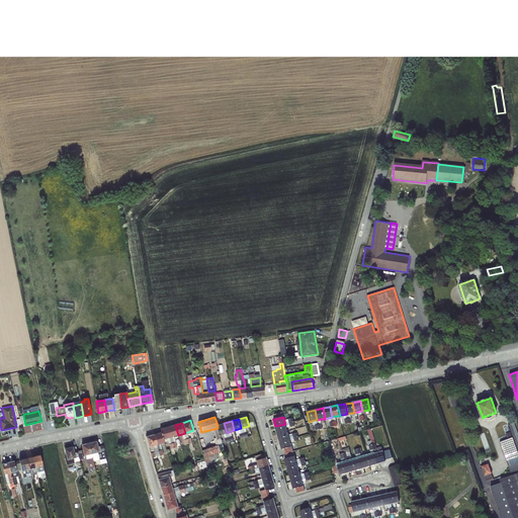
[(218,427),(218,428),(220,435),(224,434),(227,433),(224,423),(218,425),(218,427)]
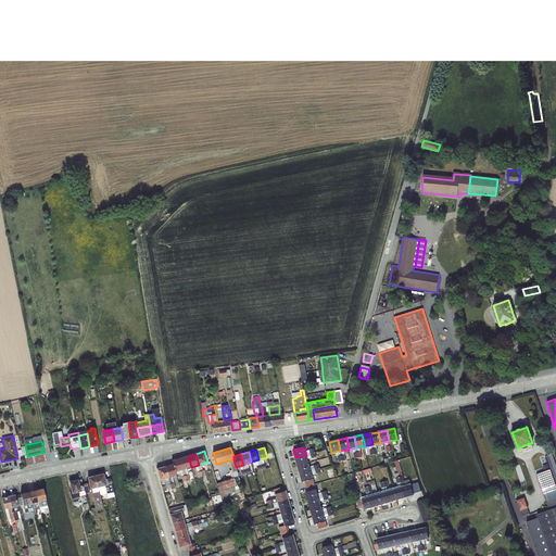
[(555,555),(555,467),(552,454),(545,457),(548,469),(536,474),(550,510),(536,515),(538,517),(527,521),(539,555),(551,555),(552,555),(551,555),(555,555)]
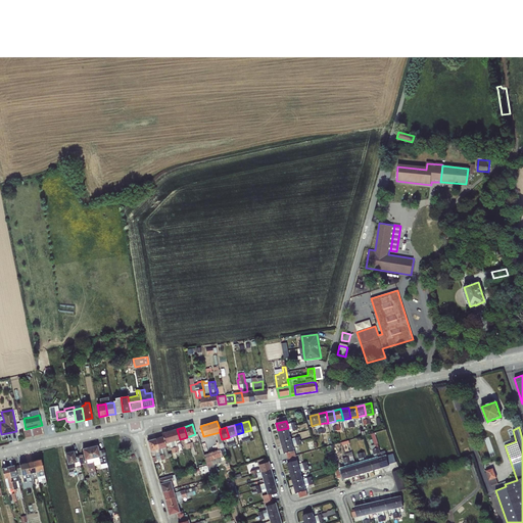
[(288,428),(278,430),(280,438),(290,435),(289,432),(288,428)]
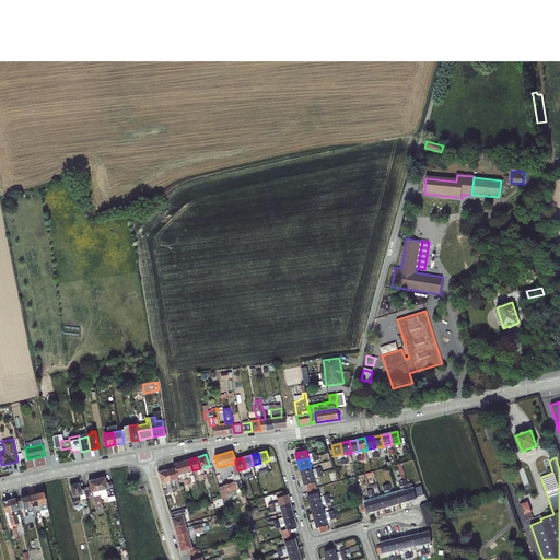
[(189,459),(183,461),(186,471),(193,470),(189,459)]
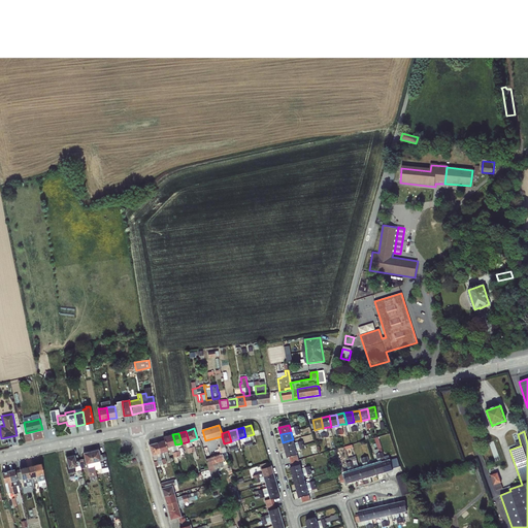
[(163,437),(164,440),(167,448),(175,444),(172,434),(163,437)]
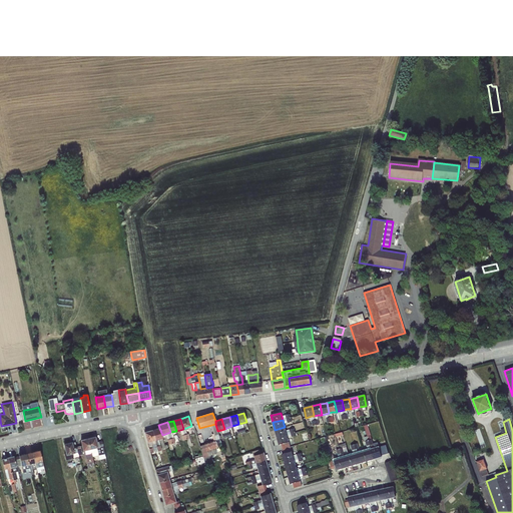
[(285,427),(275,430),(277,438),(287,435),(287,434),(286,431),(285,427)]
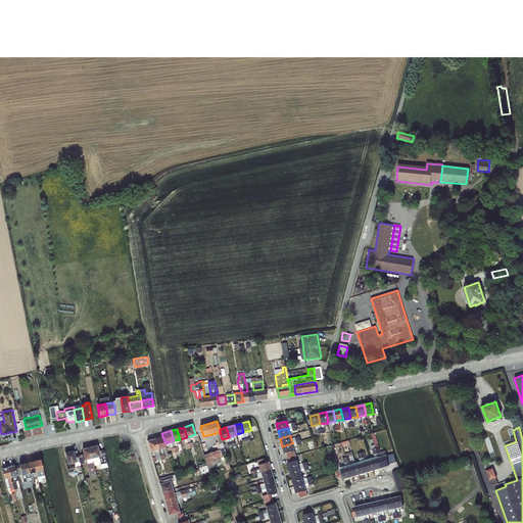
[(162,436),(155,438),(158,448),(161,447),(167,446),(165,443),(162,436)]
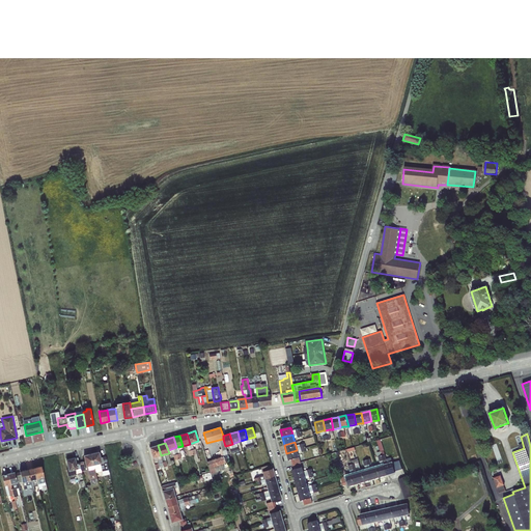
[(158,445),(149,447),(152,458),(161,455),(158,445)]
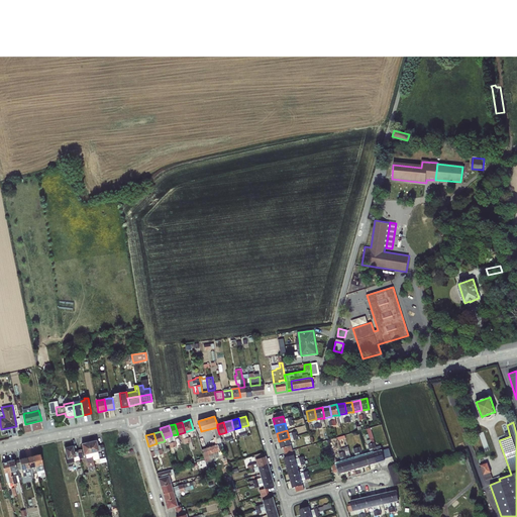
[(289,438),(279,441),(281,448),(284,447),(291,445),(289,439),(289,438)]
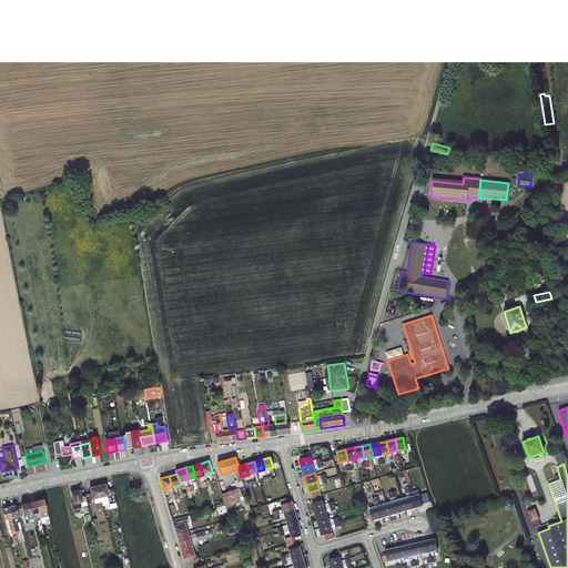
[(98,486),(100,497),(108,496),(109,495),(108,490),(105,484),(98,486)]
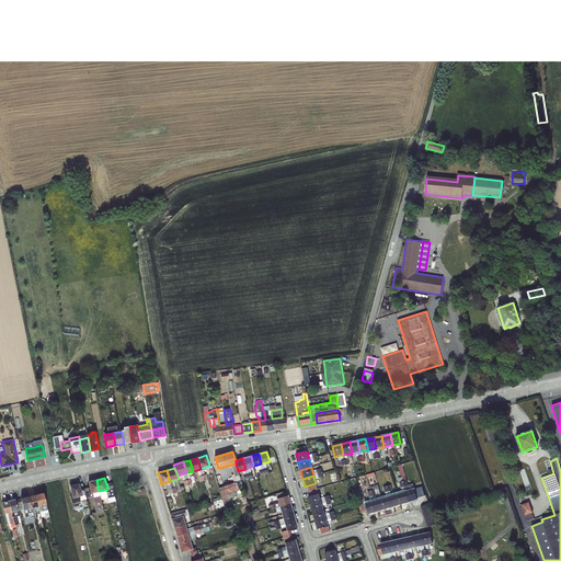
[(90,488),(91,493),(93,492),(99,491),(96,480),(89,482),(90,488)]
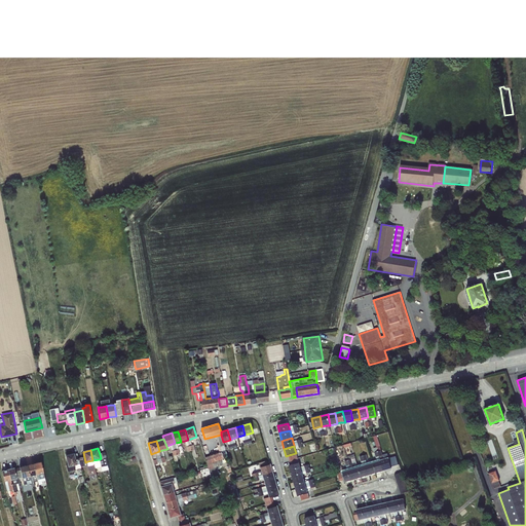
[(159,451),(151,454),(153,460),(156,459),(155,456),(160,454),(159,451)]
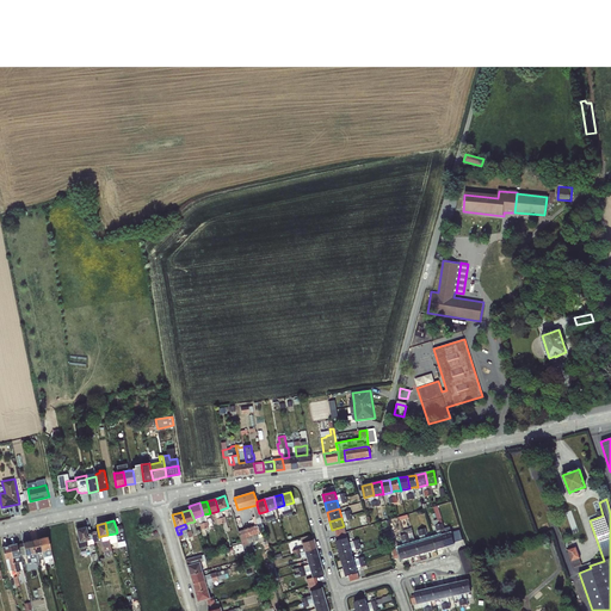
[(259,532),(257,525),(238,531),(242,545),(251,542),(259,539),(257,534),(259,532)]
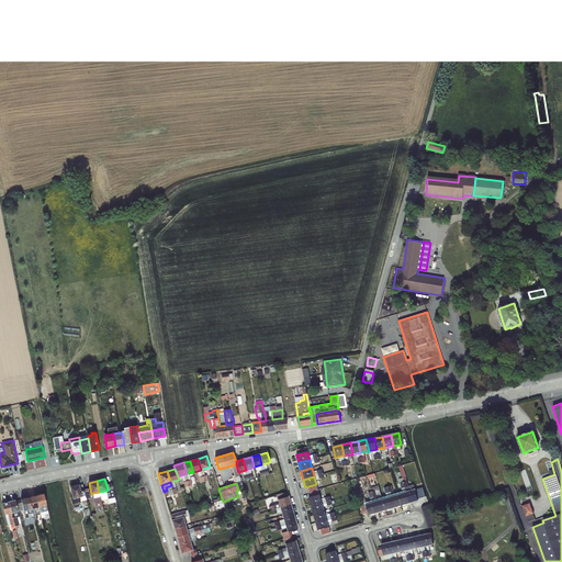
[(79,485),(70,487),(72,496),(72,498),(81,496),(81,497),(86,496),(85,491),(81,492),(79,485)]
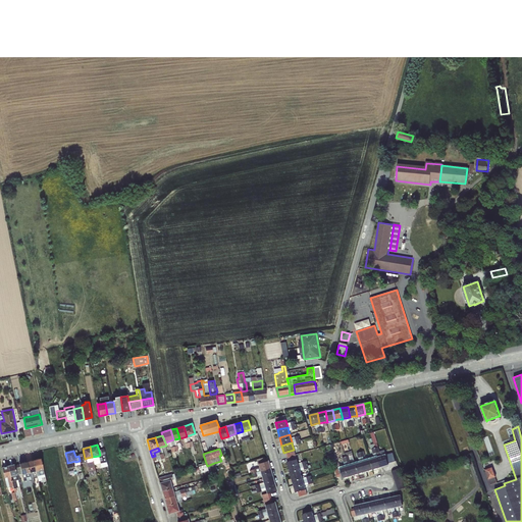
[(99,456),(100,463),(107,462),(105,454),(100,455),(99,456)]
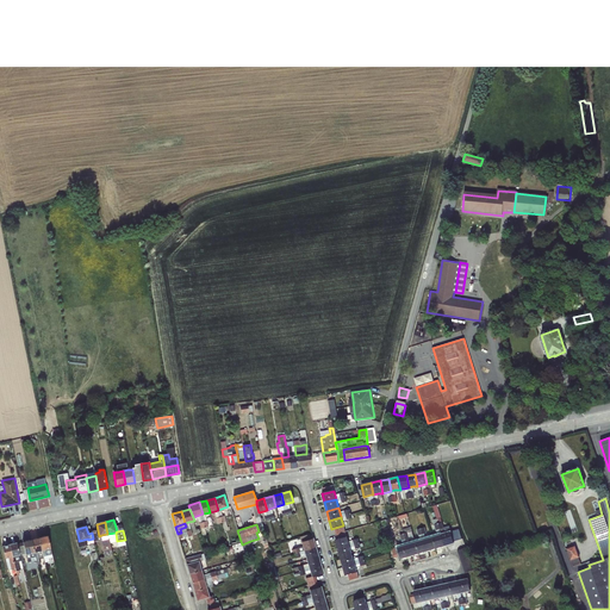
[(409,539),(405,540),(408,545),(415,542),(412,531),(408,533),(409,539)]
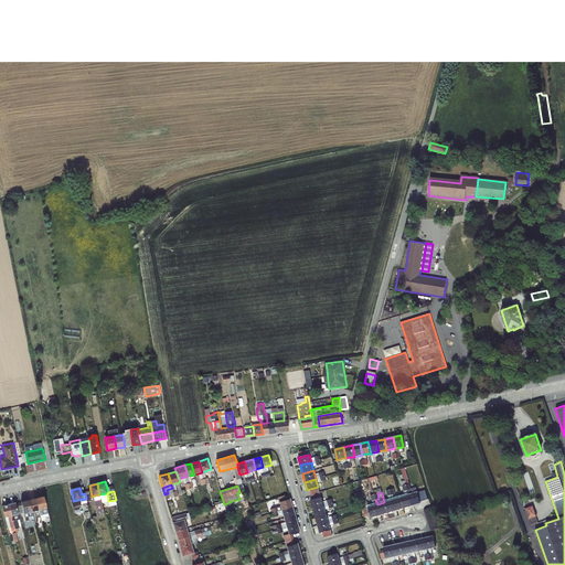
[(413,493),(409,494),(413,505),(420,503),(417,492),(413,493)]
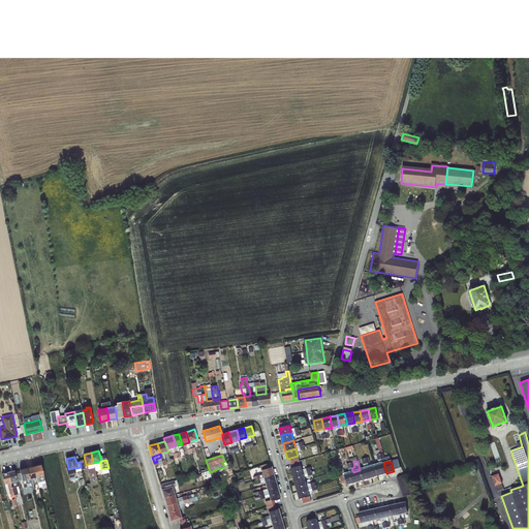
[(94,467),(95,471),(101,469),(100,462),(93,463),(94,467)]
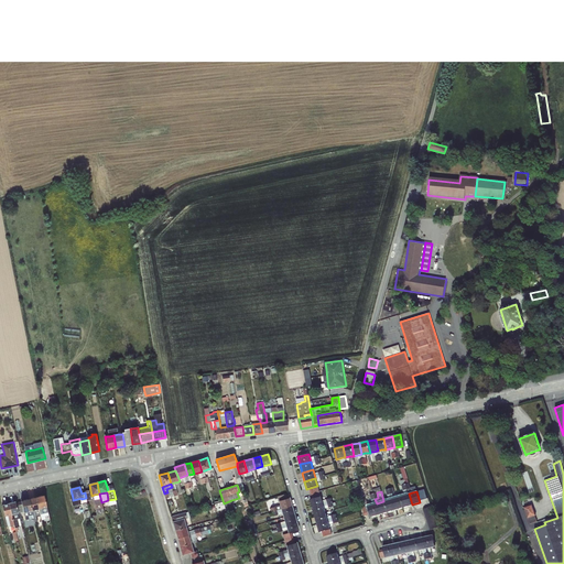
[(100,498),(99,494),(94,495),(97,513),(98,513),(98,516),(100,514),(100,513),(102,512),(101,508),(104,508),(101,502),(100,498)]
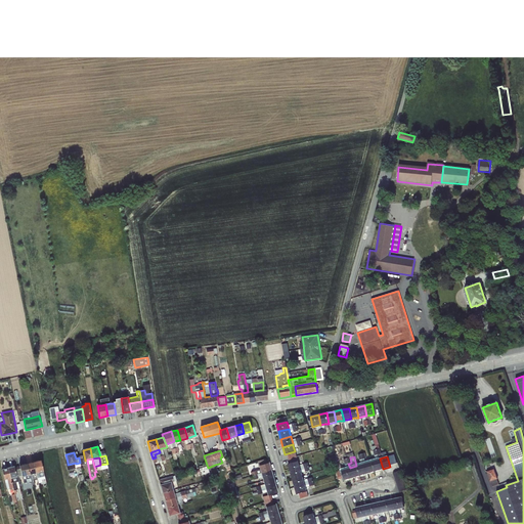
[(376,460),(372,461),(375,471),(383,469),(380,459),(379,459),(376,460)]
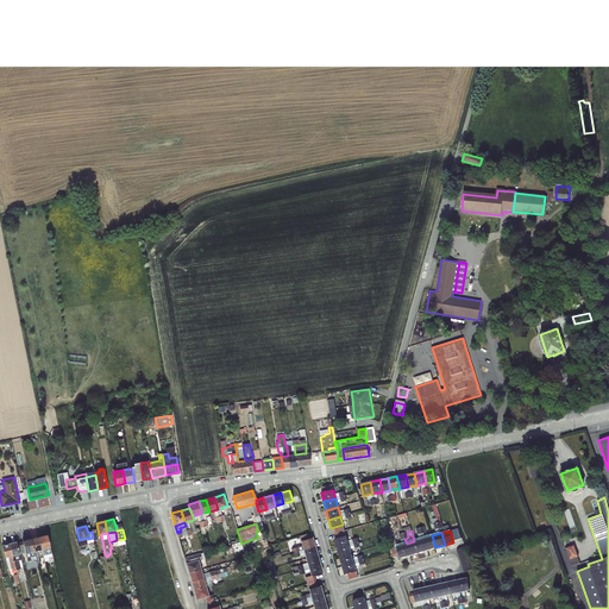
[(48,534),(38,537),(42,550),(50,547),(48,534)]
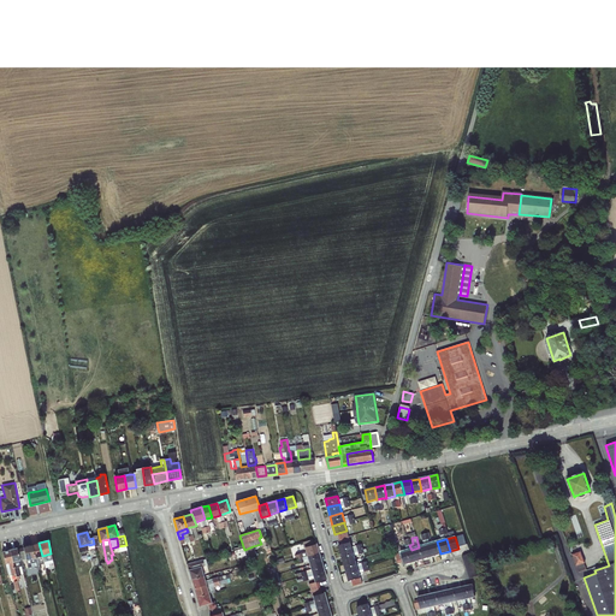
[(431,544),(428,545),(432,556),(440,554),(437,542),(431,544)]
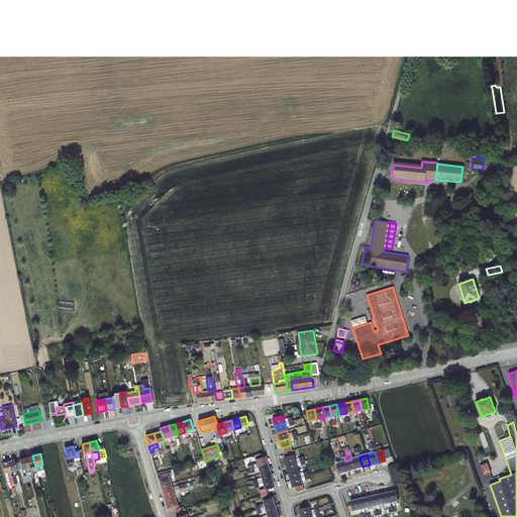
[(32,455),(26,456),(29,468),(35,467),(32,455)]
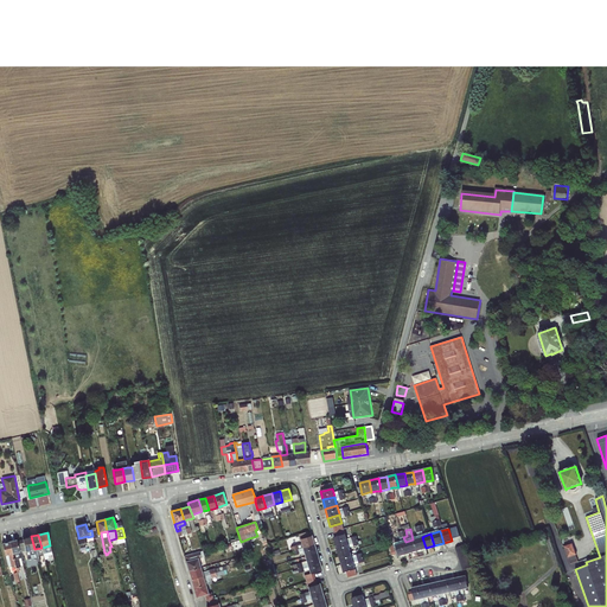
[(346,538),(345,535),(336,537),(333,537),(336,547),(347,543),(346,538)]
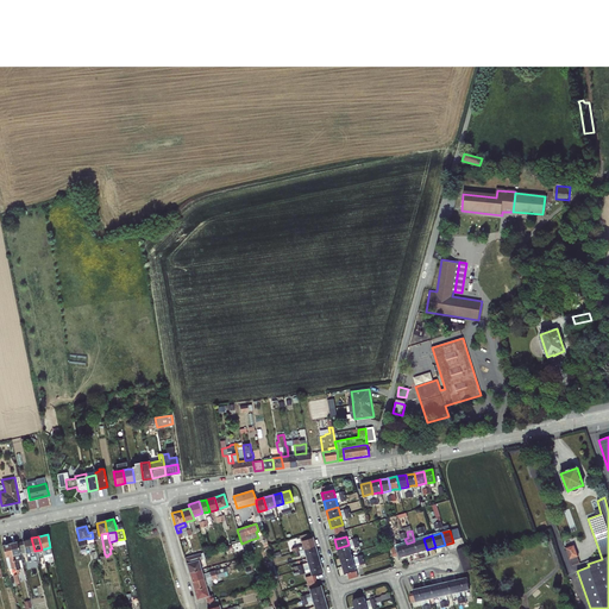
[(23,540),(23,541),(25,552),(26,553),(35,551),(31,538),(23,540)]
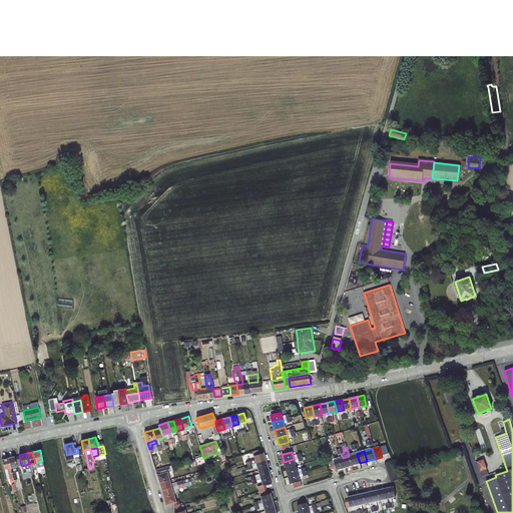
[(264,453),(261,454),(253,456),(254,459),(255,463),(266,460),(264,453)]
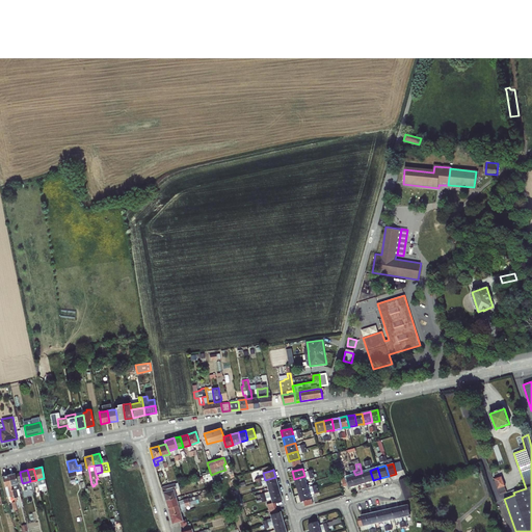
[(367,472),(363,473),(366,483),(373,480),(370,471),(367,472)]
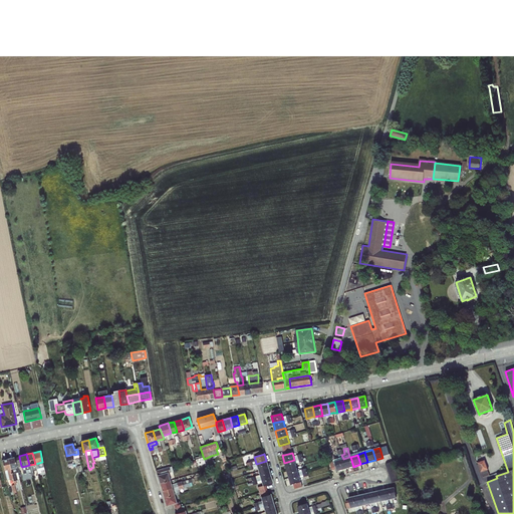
[(211,456),(204,459),(207,468),(214,466),(211,456)]
